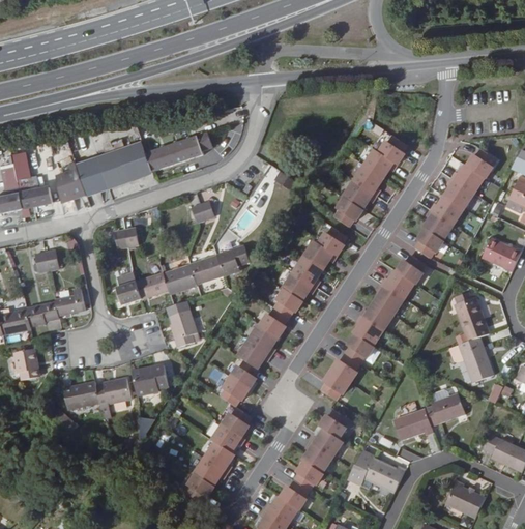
[(195,136),(143,153),(149,173),(201,154),(200,151),(210,148),(205,133),(195,136)]
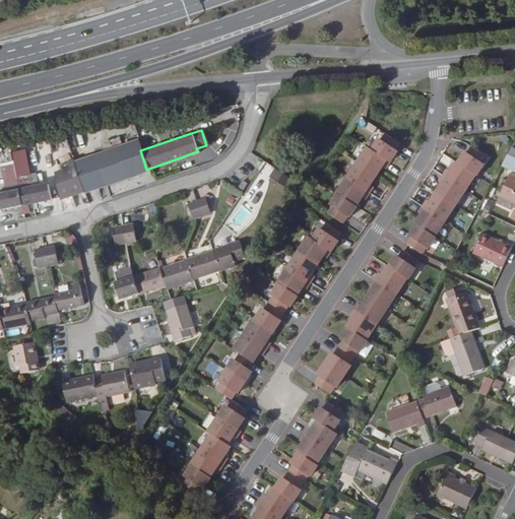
[(398,142),(385,133),(381,140),(378,138),(371,150),(389,161),(396,150),(394,149),(398,142)]
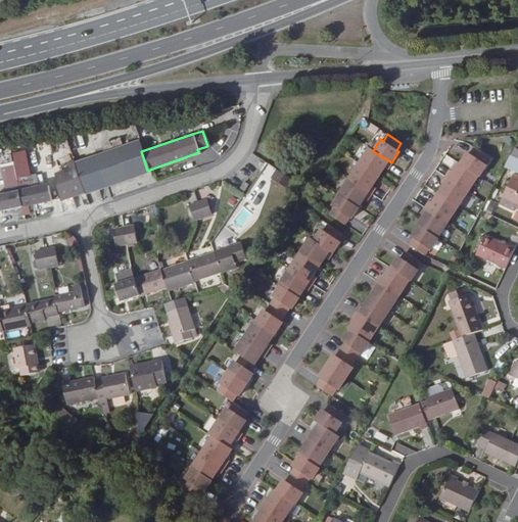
[(369,148),(359,163),(377,176),(383,167),(387,170),(391,162),(373,151),(369,148)]
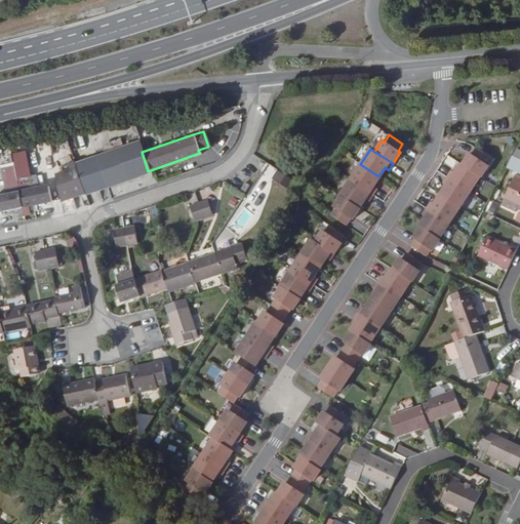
[(480,176),(481,177),(489,166),(486,164),(491,158),(477,149),(473,156),(471,154),(463,165),(480,176)]
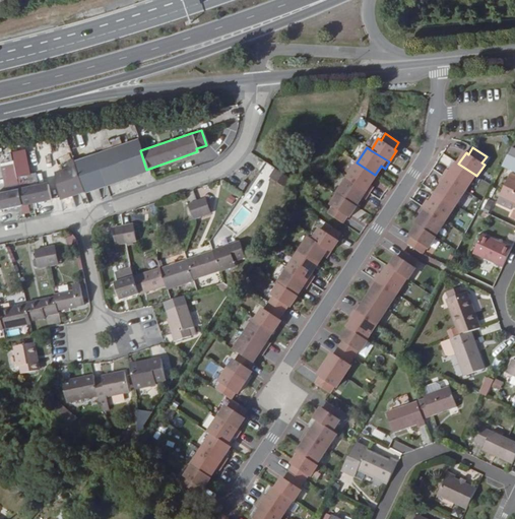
[(6,160),(0,161),(0,180),(25,175),(20,148),(5,151),(6,160)]
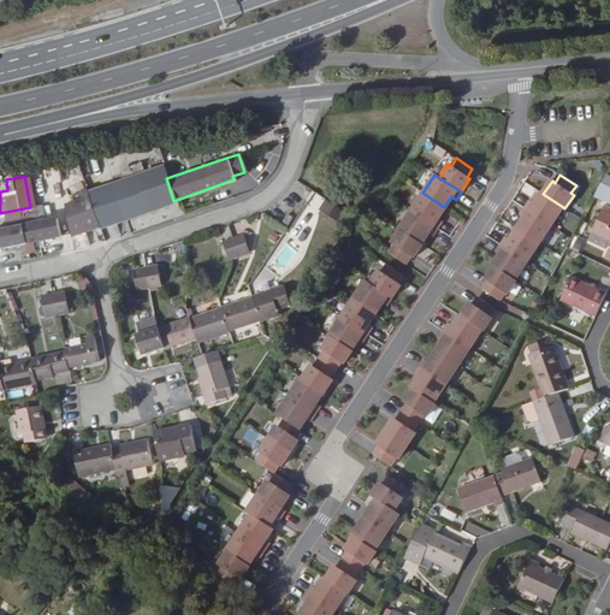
[(69,205),(72,213),(158,184),(155,176),(69,205)]
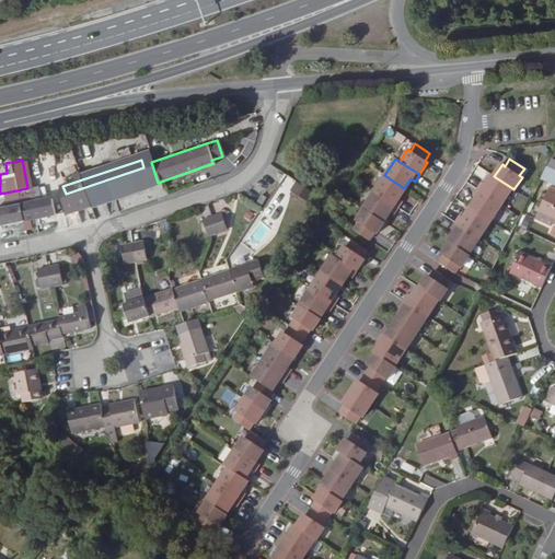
[(66,194),(72,211),(150,185),(143,167),(66,194)]
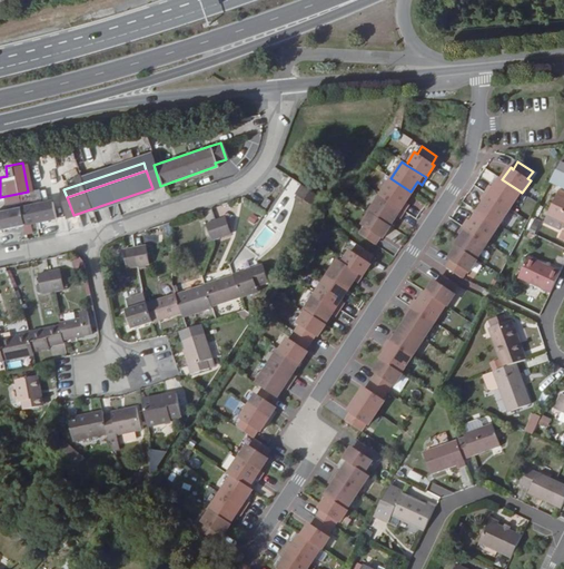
[(563,188),(563,175),(555,172),(550,182),(563,188)]
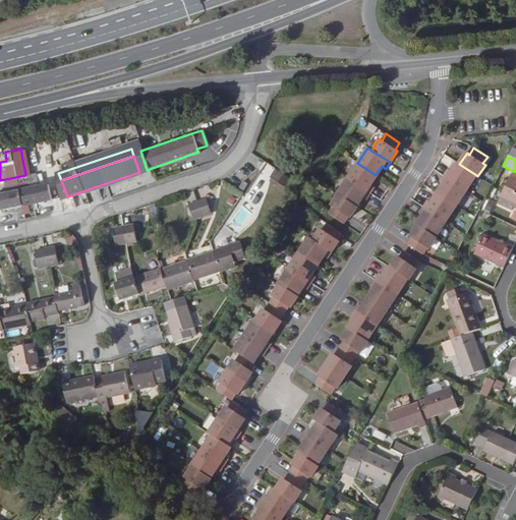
[(357,163),(347,178),(369,193),(374,186),(369,184),(376,175),(357,163)]
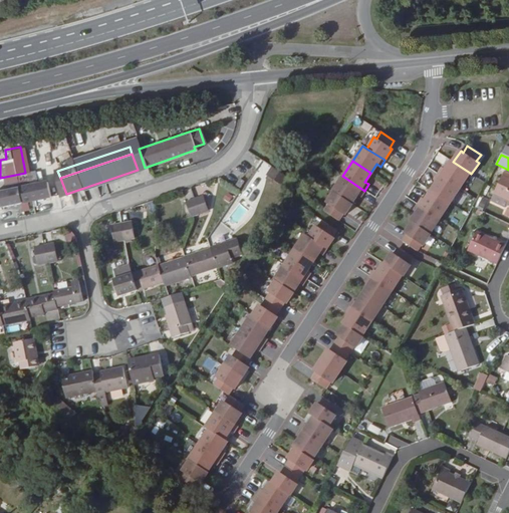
[(442,167),(438,174),(460,189),(470,173),(453,162),(451,161),(445,170),(442,167)]
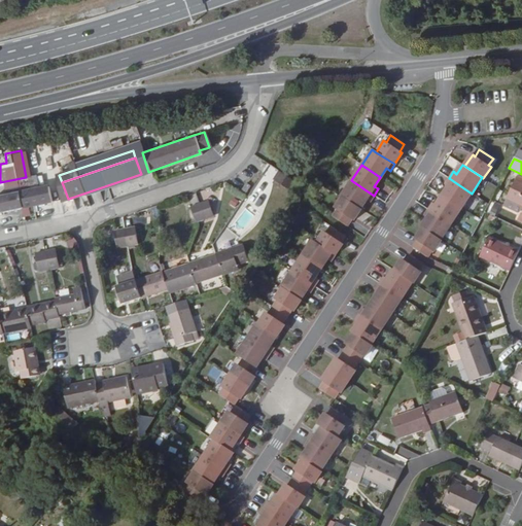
[(274,170),(269,178),(284,187),(287,182),(289,179),(274,170)]
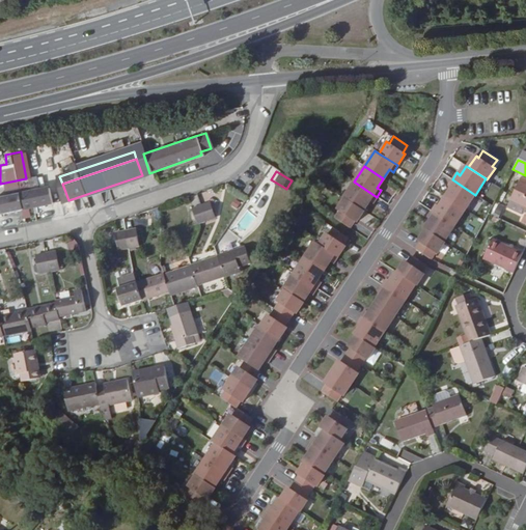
[(271,179),(269,183),(284,192),(286,189),(271,179)]
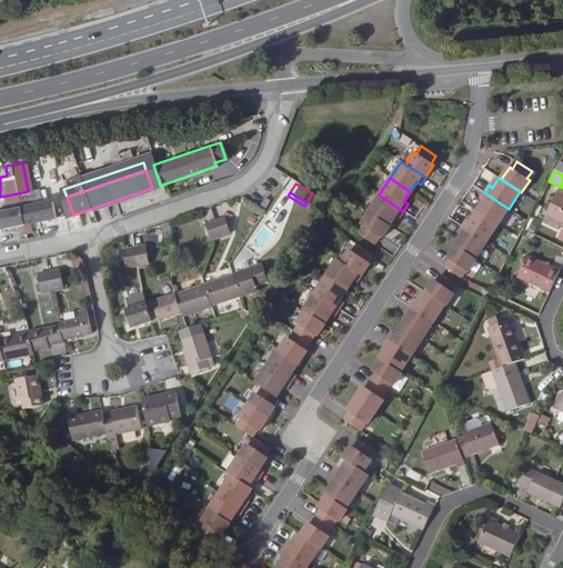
[(483,202),(476,211),(498,226),(509,209),(484,192),(479,199),(483,202)]
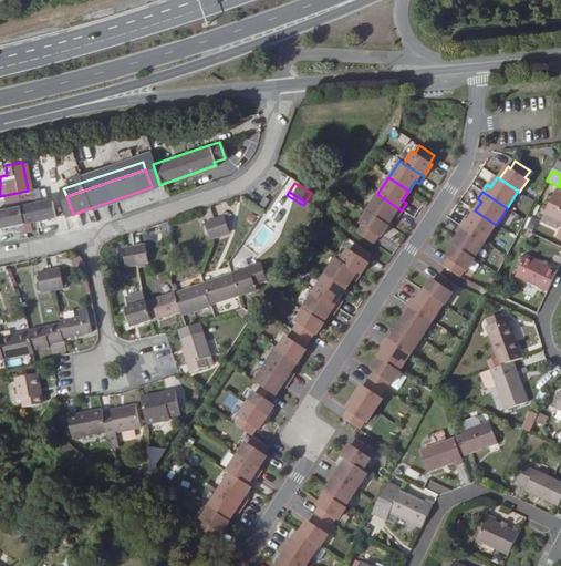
[(560,224),(560,195),(552,192),(539,223),(557,232),(560,223),(560,224)]
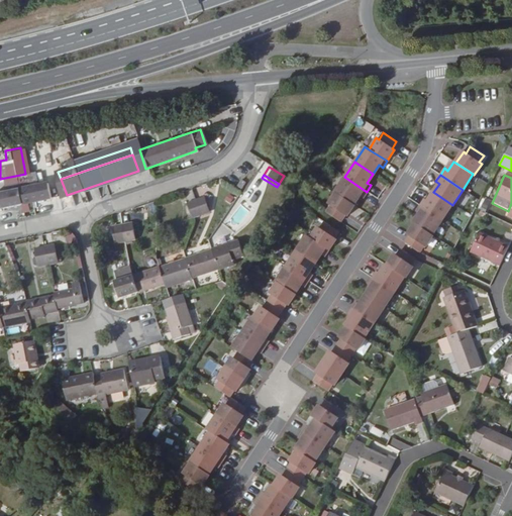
[(297,185),(284,176),(282,179),(295,188),(297,185)]
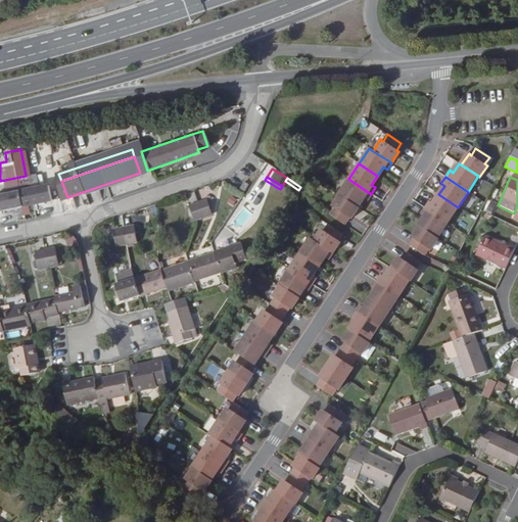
[(348,179),(338,194),(339,195),(357,206),(363,198),(366,200),(371,194),(348,179)]
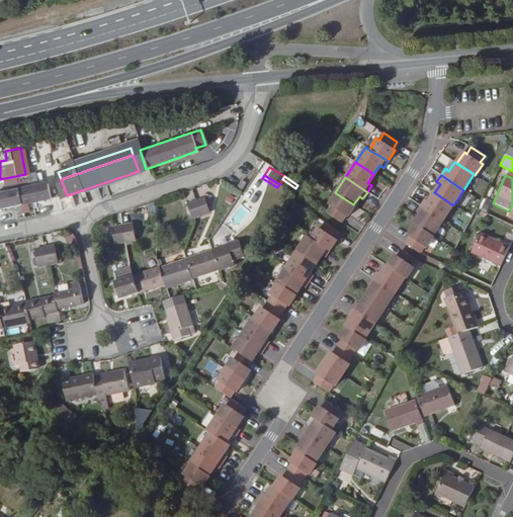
[(234,185),(238,188),(243,181),(238,178),(234,185)]
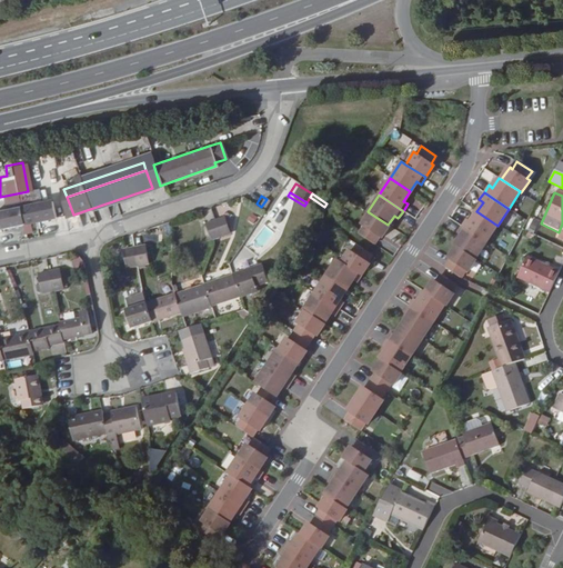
[(67,217),(73,215),(67,197),(60,199),(59,200),(63,218),(67,217)]
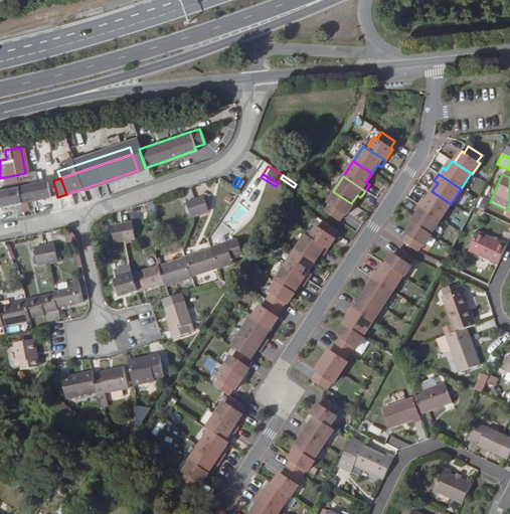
[(47,197),(44,182),(16,188),(19,203),(47,197)]
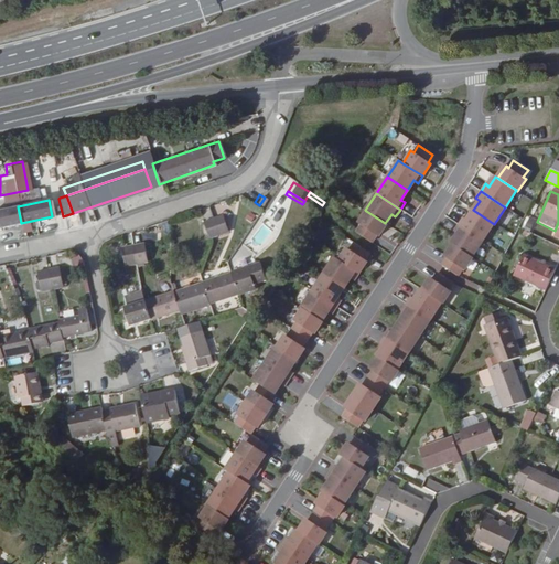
[(0,226),(21,223),(18,206),(18,205),(0,208),(0,226)]
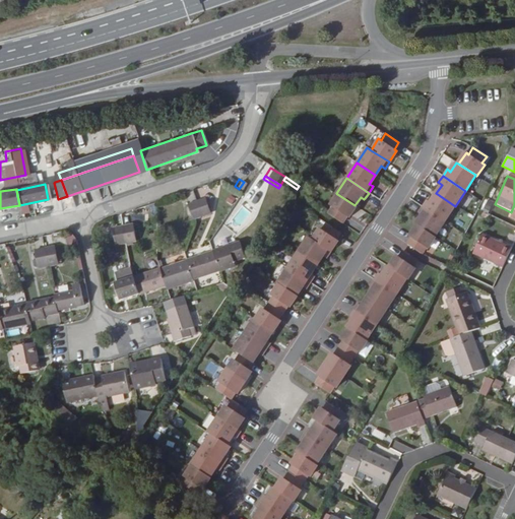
[(427,200),(423,206),(445,221),(455,206),(436,193),(430,202),(427,200)]
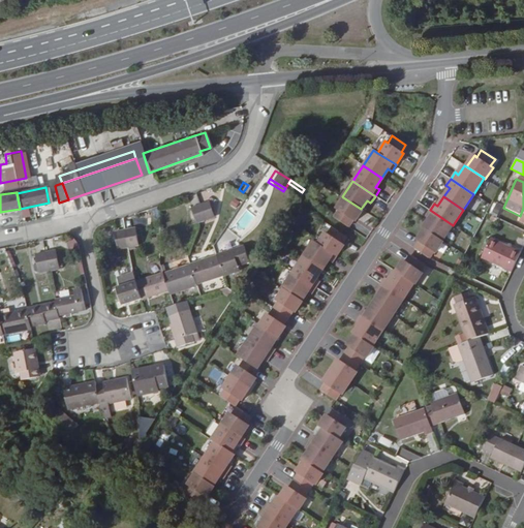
[(361,209),(343,197),(336,209),(338,211),(334,218),(347,226),(351,219),(353,221),(361,209)]
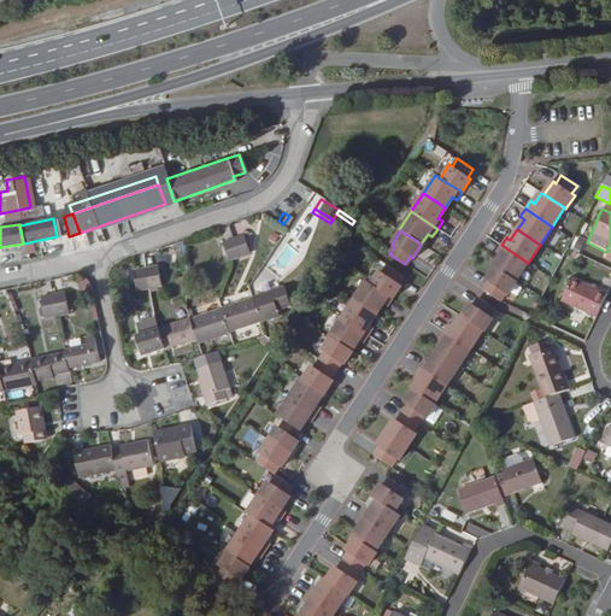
[(221,240),(225,258),(244,252),(242,250),(239,238),(238,234),(221,240)]
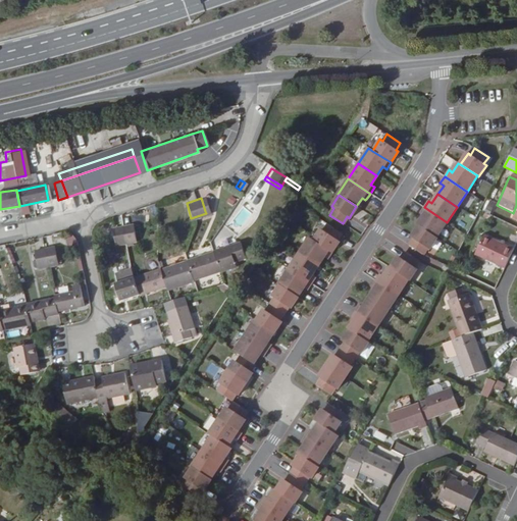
[(153,202),(126,210),(128,214),(150,207),(150,214),(153,214),(153,202)]
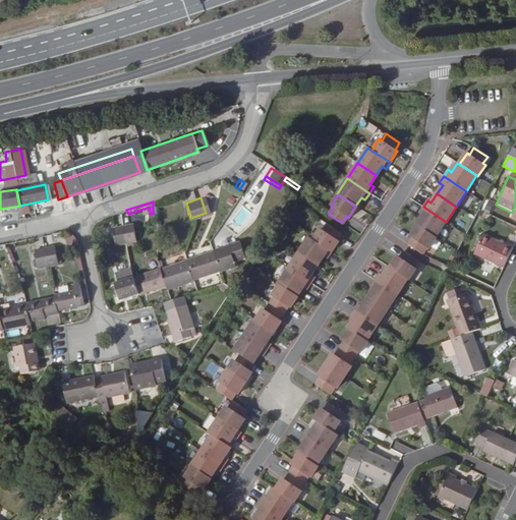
[(422,216),(416,225),(418,226),(436,237),(446,222),(423,207),(418,214),(422,216)]
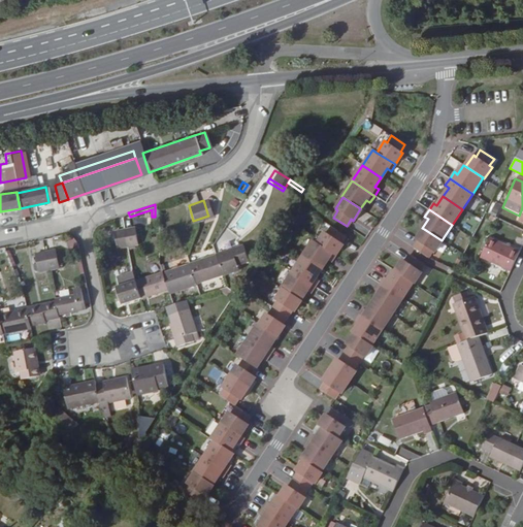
[(131,226),(109,230),(112,245),(124,243),(131,242),(134,241),(131,226)]
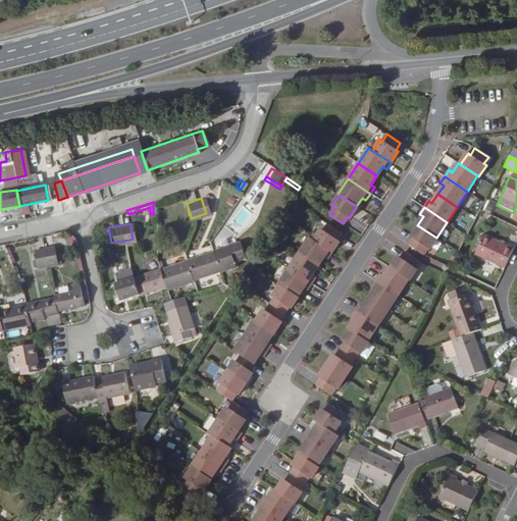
[(321,229),(313,241),(331,253),(339,242),(337,240),(341,233),(327,224),(323,230),(321,229)]
